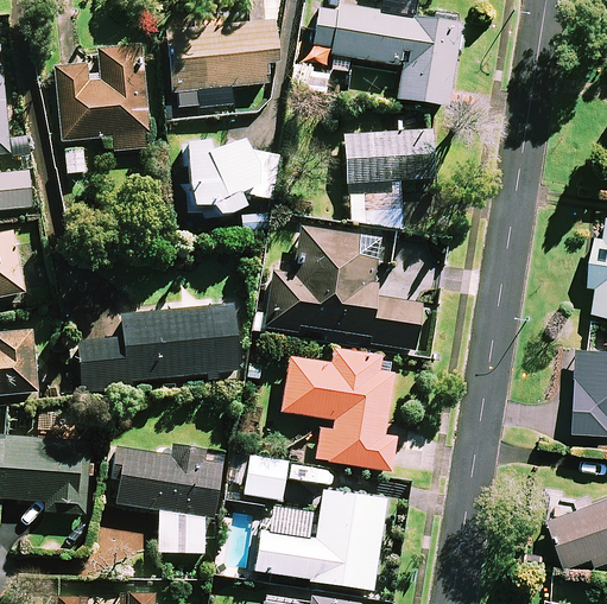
[(329,48),(327,61),(345,63),(346,56),(403,65),(398,97),(448,106),(462,24),(320,1),(313,44),(329,48)]
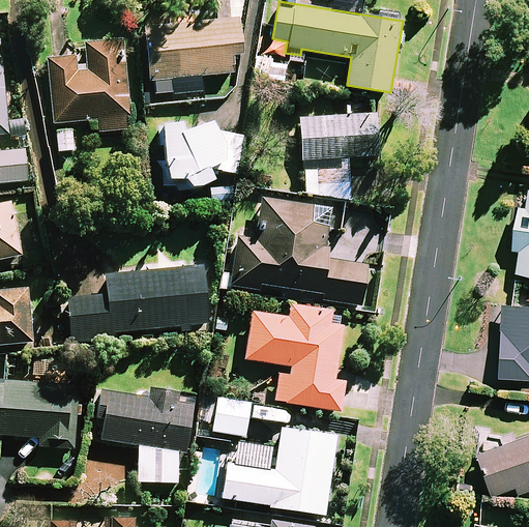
[(242,55),(239,19),(146,26),(150,93),(173,91),(172,77),(234,72),(233,55),(242,55)]
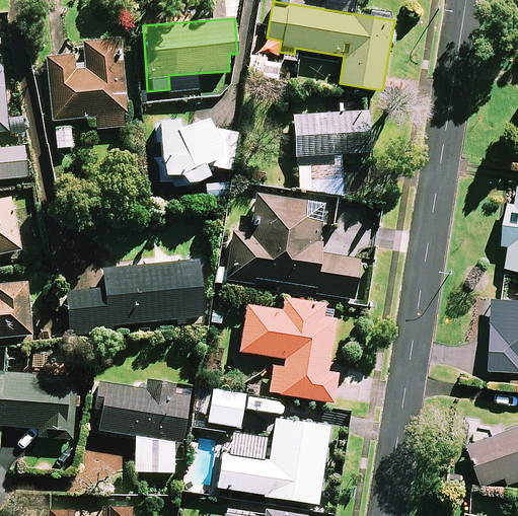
[(0,131),(24,129),(23,116),(7,117),(1,38),(0,38),(0,131)]
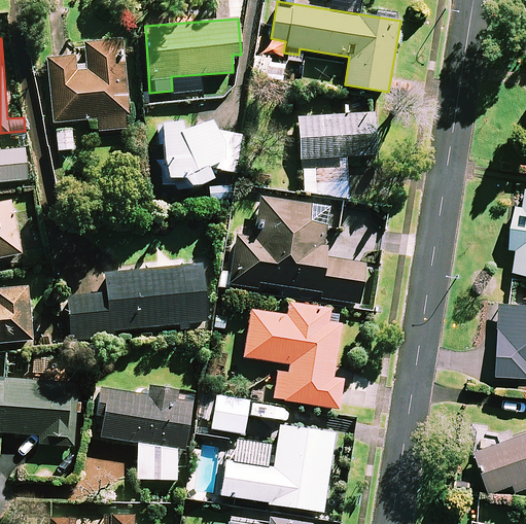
[(130,128),(123,38),(85,41),(88,70),(77,70),(75,55),(48,57),(54,121),(98,118),(99,130),(130,128)]
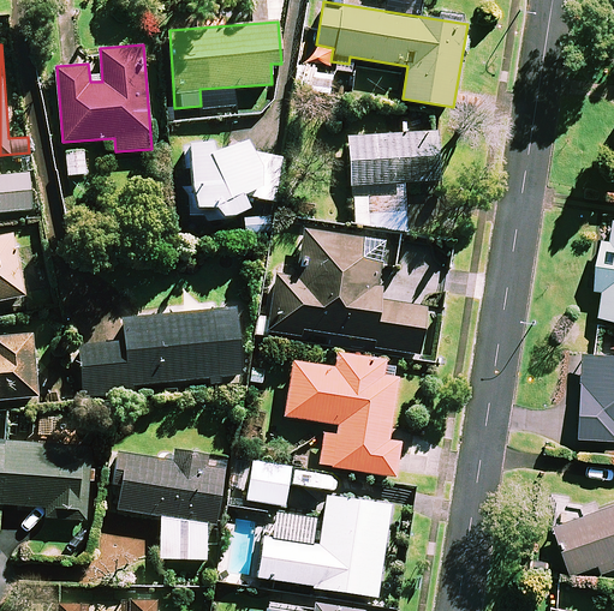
[(440,181),(440,133),(350,135),(350,183),(440,181)]
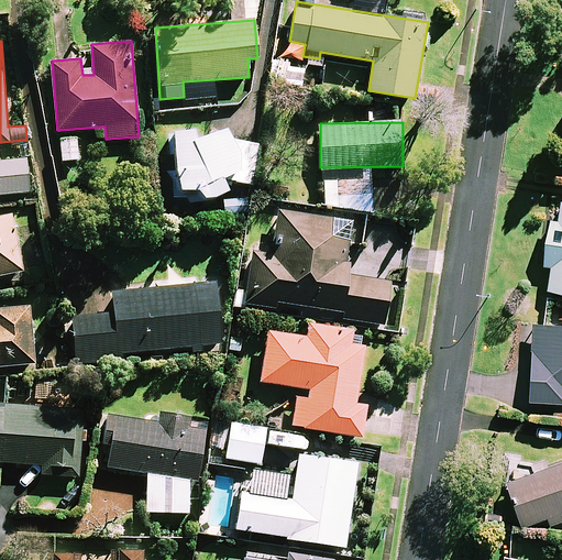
[(176,166),(166,169),(175,198),(185,195),(188,205),(227,193),(222,178),(241,173),(227,130),(195,141),(191,129),(166,136),(176,166)]
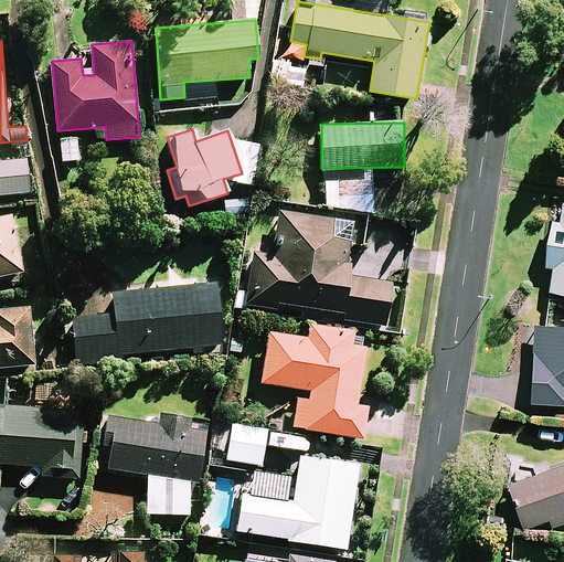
[(77,137),(62,138),(63,160),(78,159),(77,137)]
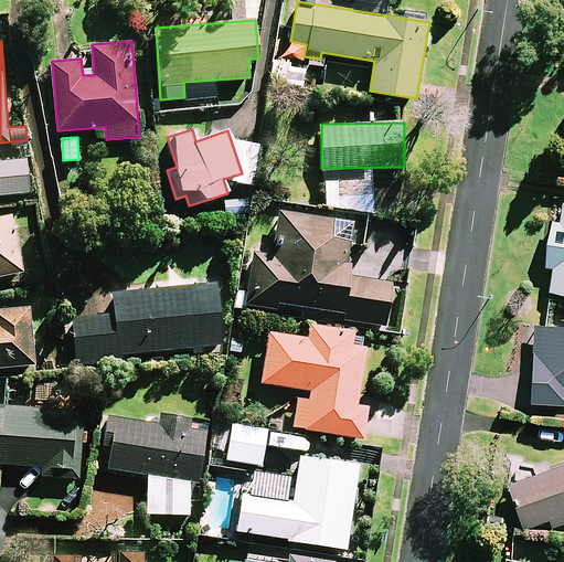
[(0,193),(30,191),(27,159),(0,161),(0,193)]
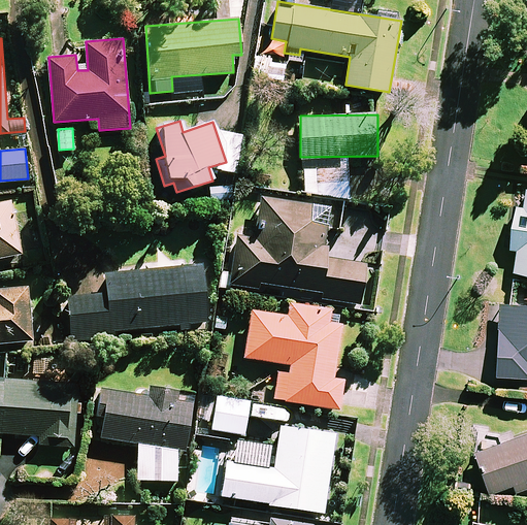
[(526,194),(525,203),(517,202),(511,245),(519,248),(515,270),(526,271),(526,194)]
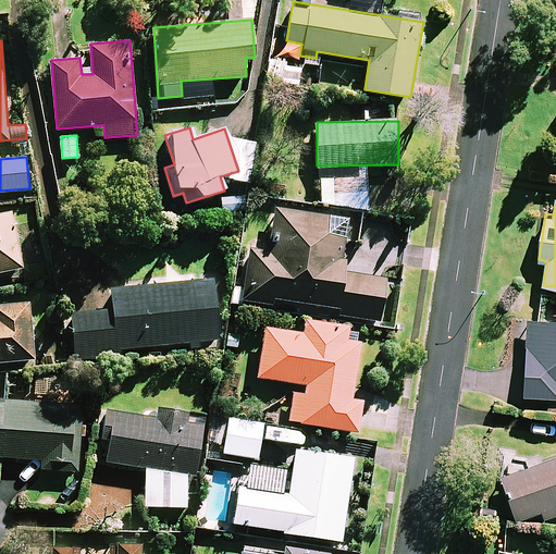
[(330,214),(274,207),(269,250),(249,247),(242,299),(273,304),(273,298),(341,307),(340,315),(380,320),(385,277),(342,271),(346,236),(326,234),(330,214)]
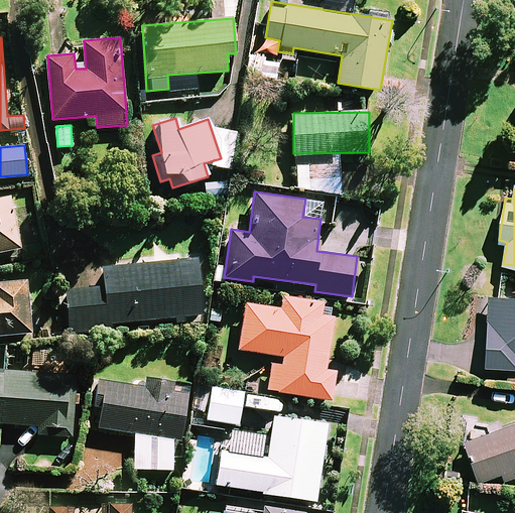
[(0,251),(21,247),(10,196),(0,198),(0,251)]
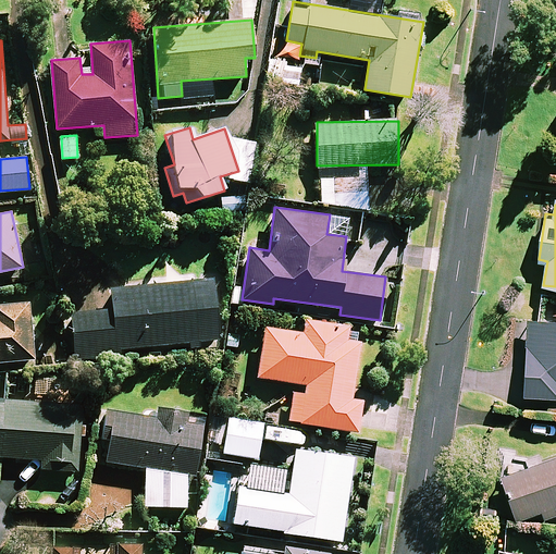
[(220,340),(214,278),(111,286),(112,308),(73,311),(76,357),(121,354),(120,347),(220,340)]
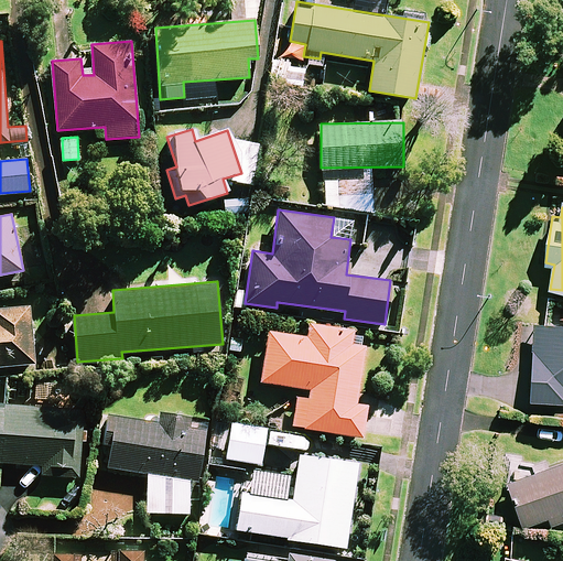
[(0,366),(35,363),(31,305),(0,308),(0,366)]
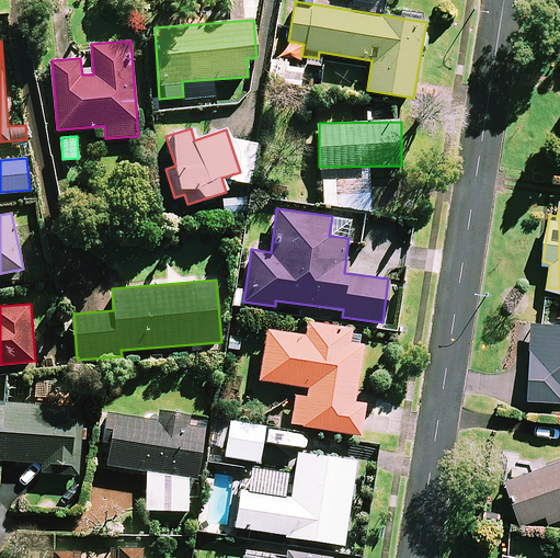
[(559,321),(534,320),(528,396),(559,398),(559,321)]
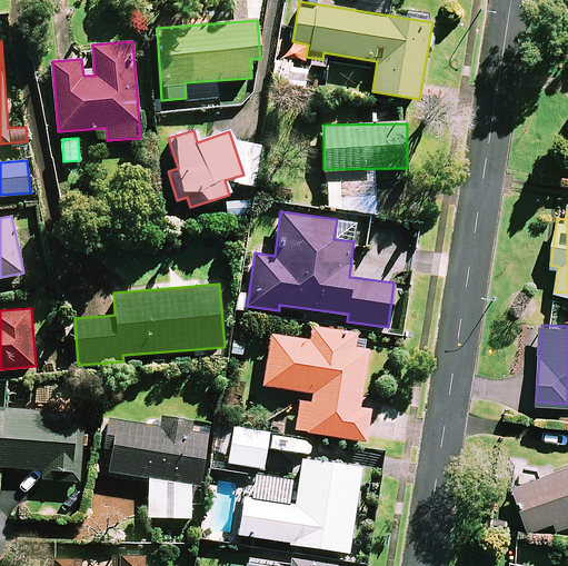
[(358,333),(312,326),(310,339),(271,334),(263,385),(314,391),(311,403),(301,400),(297,430),(367,440),(371,409),(360,407),(369,348),(356,347),(358,333)]
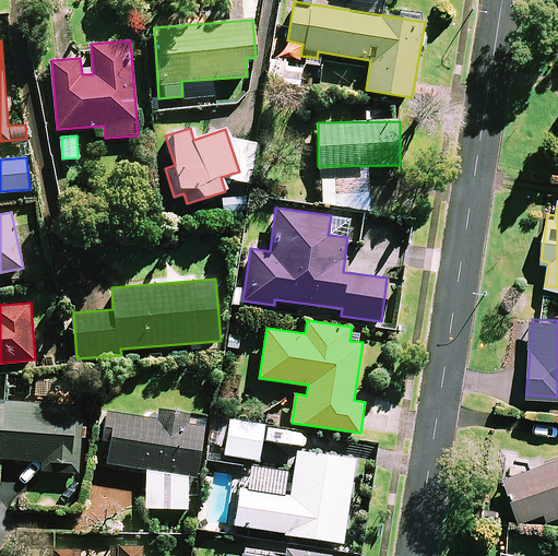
[(81,446),(86,446),(87,437),(92,437),(93,425),(83,425),(84,407),(0,402),(0,457),(42,460),(40,470),(80,472),(81,446)]
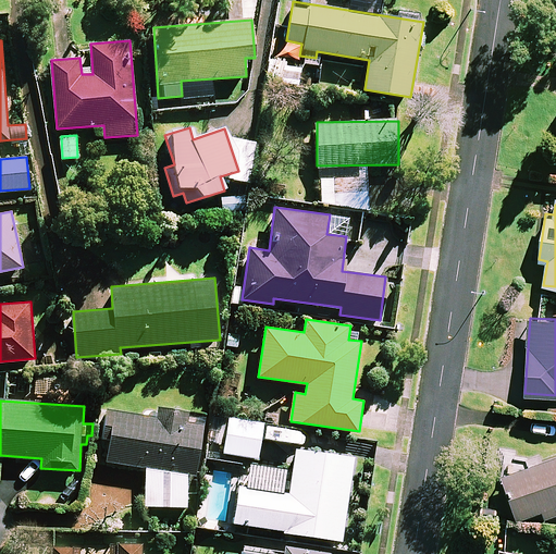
[(204,415),(156,409),(156,415),(107,409),(104,438),(109,438),(106,462),(148,466),(144,503),(186,507),(189,472),(197,474),(204,415)]
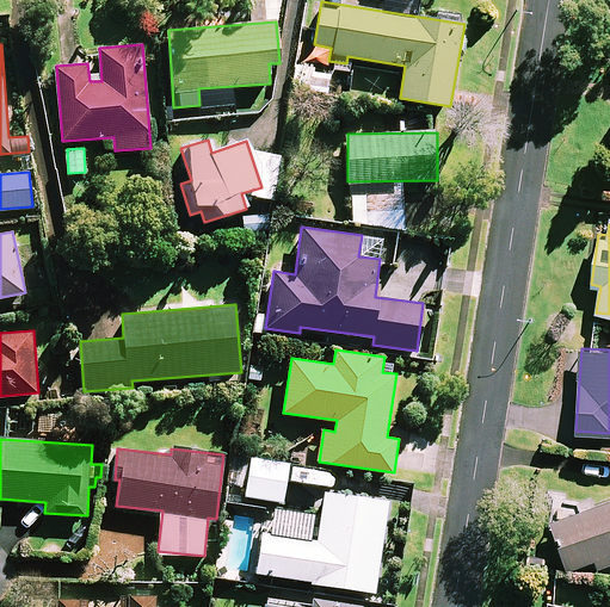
[(289,463),(251,458),(246,495),(284,501),(289,463)]
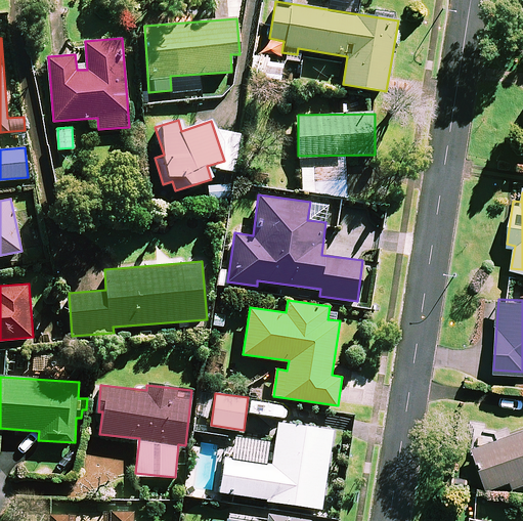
[(224,458),(219,489),(267,496),(266,500),(321,508),(332,430),(278,423),(272,464),(224,458)]
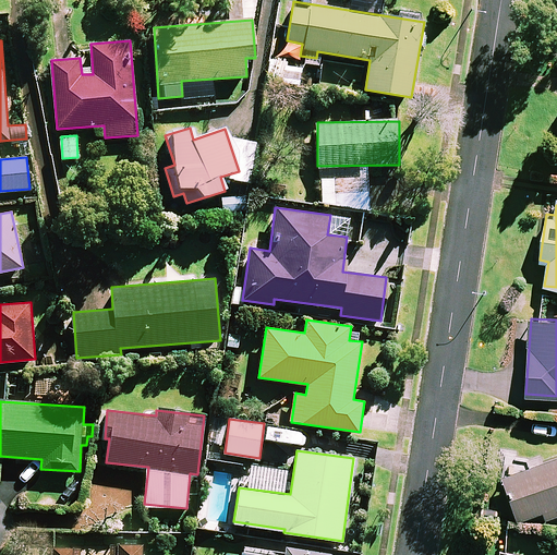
[(556,455),(505,473),(520,518),(544,510),(546,517),(556,513),(556,455)]
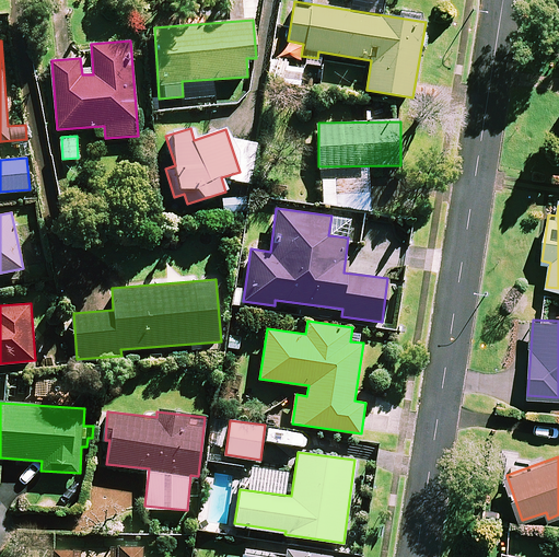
[(141,556),(142,546),(113,545),(112,556),(79,556),(80,547),(51,546),(51,556),(141,556)]
